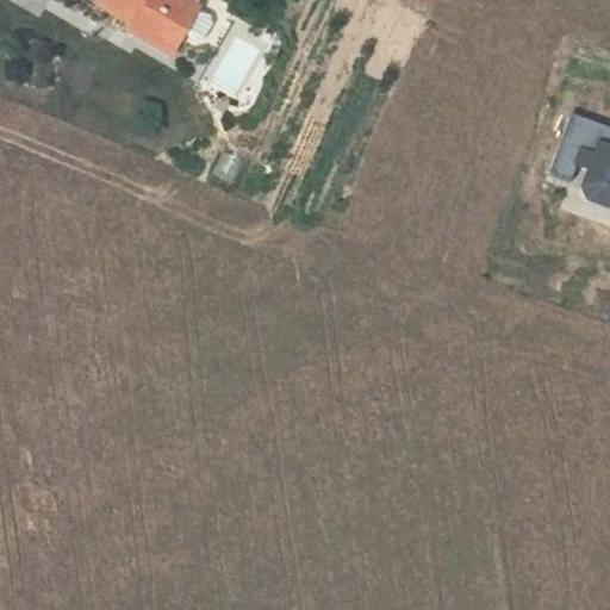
[(212,18),(180,0),(93,0),(93,2),(131,25),(139,30),(137,36),(167,54),(179,33),(192,41),(200,38),(212,18)]
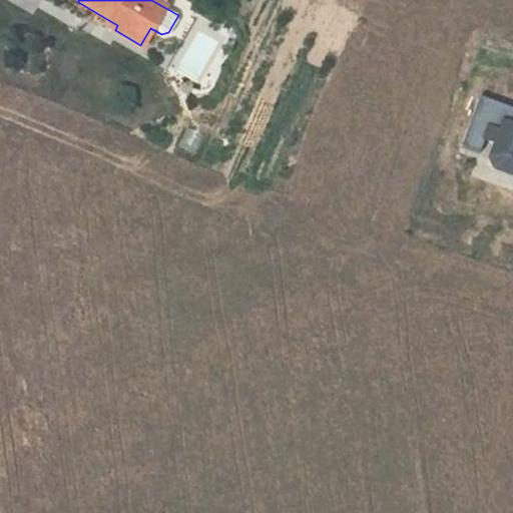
[(117,25),(110,21),(107,26),(115,30),(117,25)]
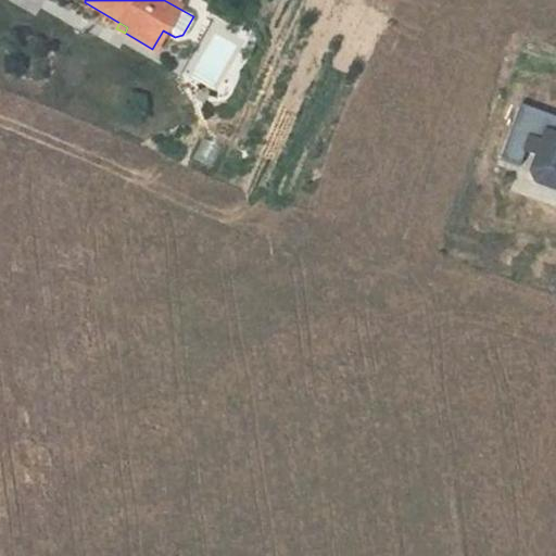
[(197,65),(188,61),(185,66),(193,71),(197,65)]
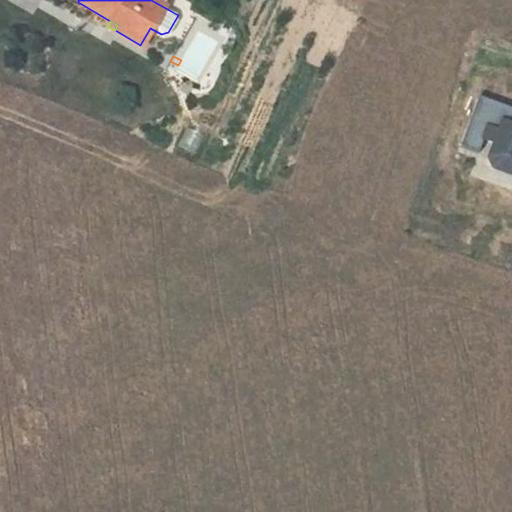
[(511,106),(478,94),(459,145),(478,151),(483,137),(494,141),(488,157),(493,166),(511,172),(511,106)]
